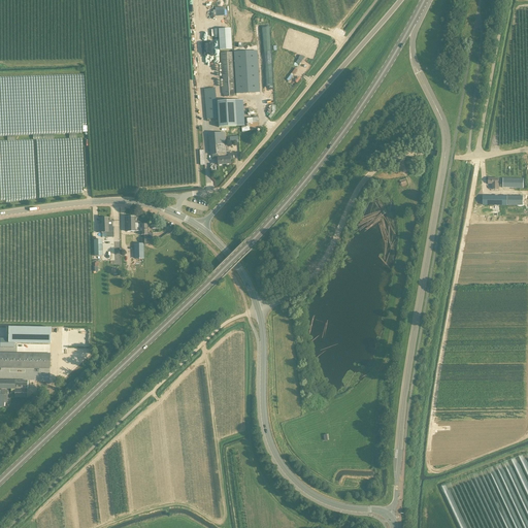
[(230,29),(219,30),(220,51),(232,50),(230,29)]
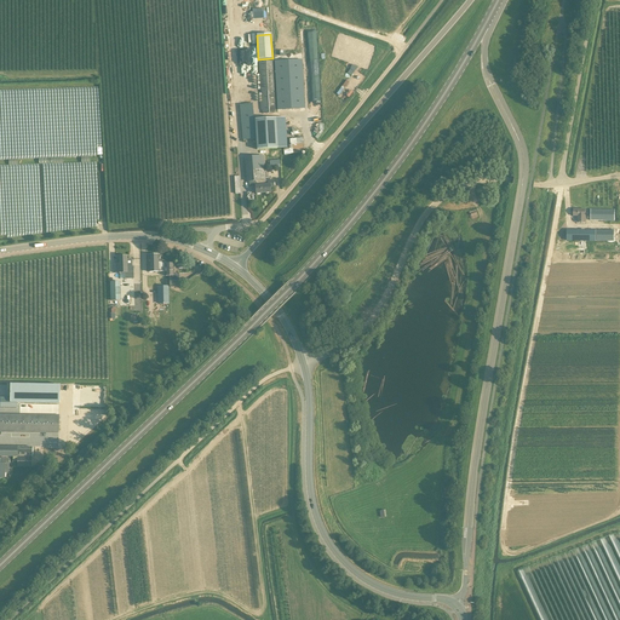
[(275,62),(277,110),(305,108),(303,59),(275,62)]
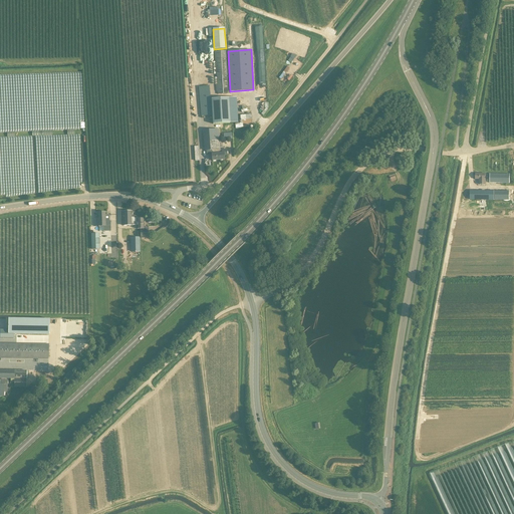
[(217,84),(217,94),(220,94),(228,93),(226,51),(215,52),(217,84)]
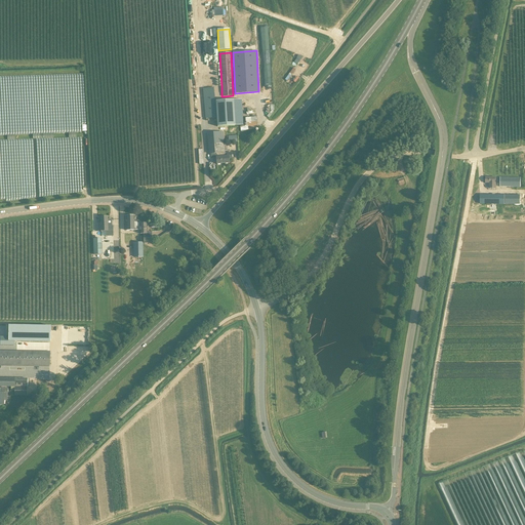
[(285,79),(288,81),(296,70),(294,68),(285,79)]
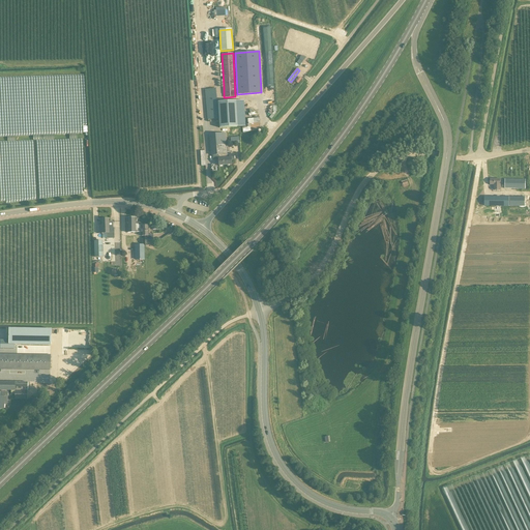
[(207,120),(218,119),(219,128),(237,127),(235,101),(216,102),(215,88),(205,89),(207,120)]
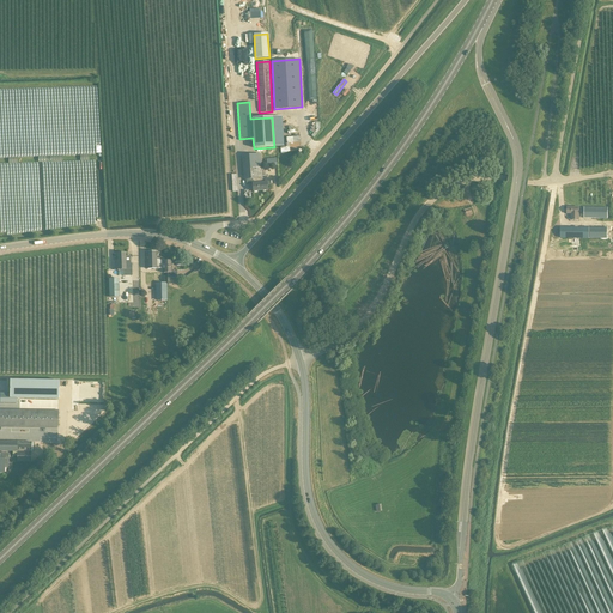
[(302,150),(299,143),(286,144),(287,152),(291,152),(301,150),(302,150)]
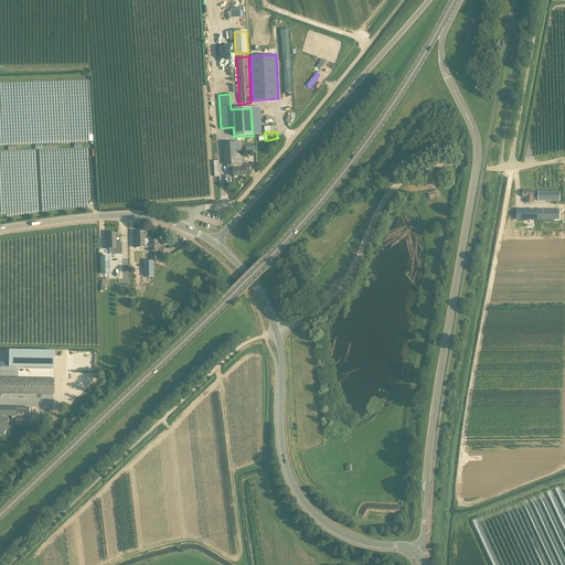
[(240,142),(224,144),(226,166),(233,166),(242,164),(240,142)]
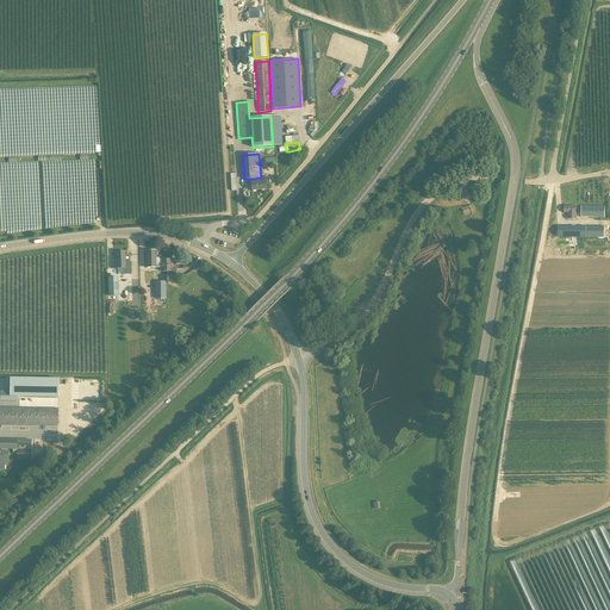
[(251,179),(244,179),(246,184),(251,184),(251,191),(266,190),(266,185),(269,185),(269,178),(263,179),(261,179),(261,178),(251,179)]
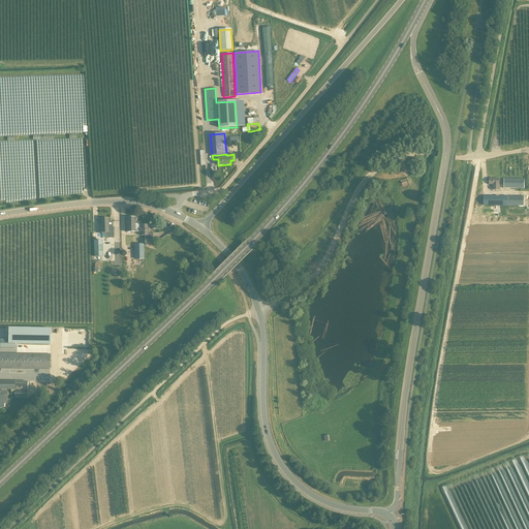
[(489,184),(493,185),(493,189),(499,190),(500,179),(489,179),(489,184)]
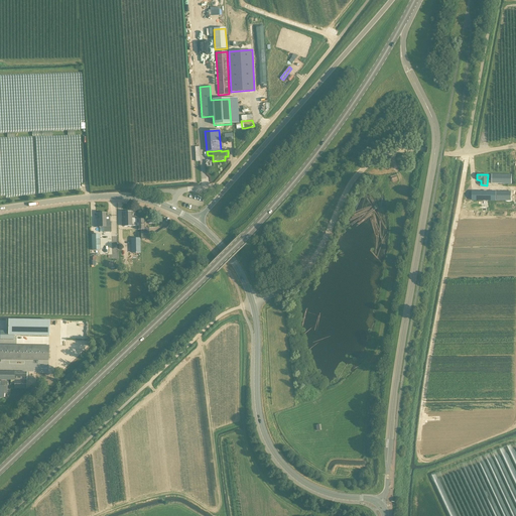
[(492,174),(492,183),(511,184),(512,174),(492,174)]
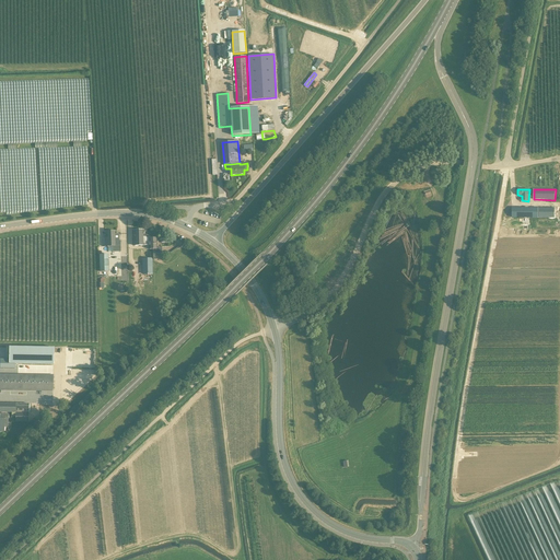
[(555,208),(512,208),(512,218),(555,219),(555,208)]
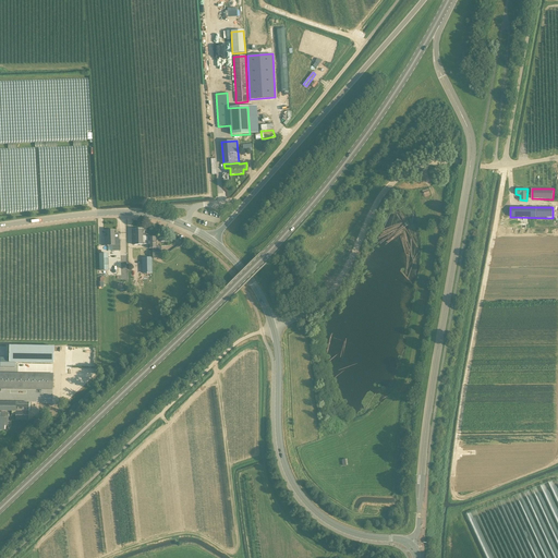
[(146,244),(145,237),(145,235),(142,235),(142,230),(134,230),(134,245),(146,244)]
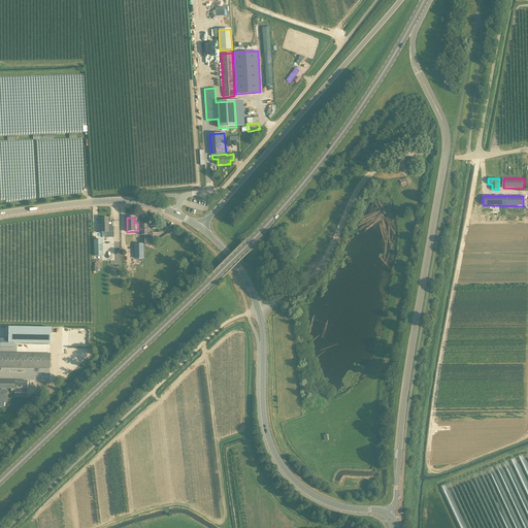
[(101,225),(98,225),(98,233),(106,232),(106,238),(113,238),(113,227),(108,227),(107,219),(101,219),(101,225)]
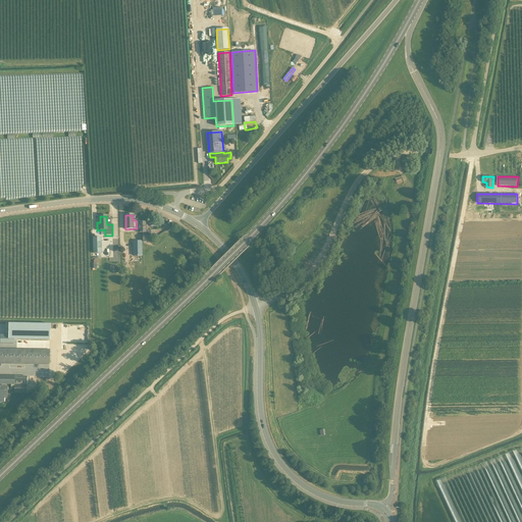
[(139,221),(136,221),(137,228),(139,228),(139,232),(143,232),(143,242),(151,242),(151,236),(148,236),(148,231),(146,231),(146,222),(139,222),(139,221)]
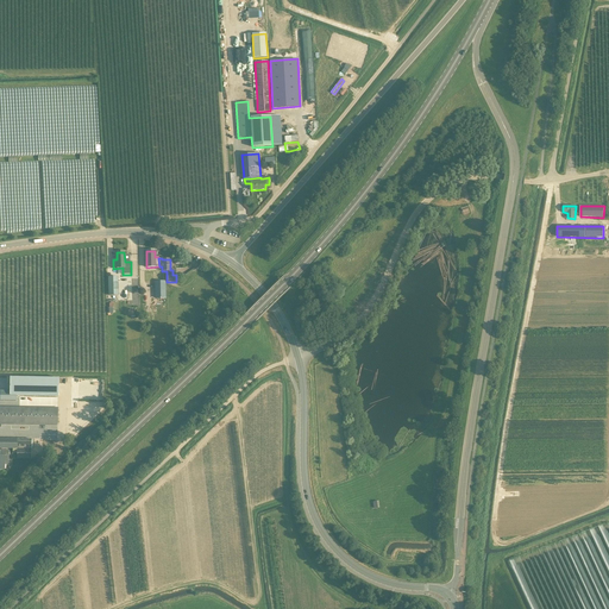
[(118,277),(108,277),(108,295),(118,295),(118,277)]
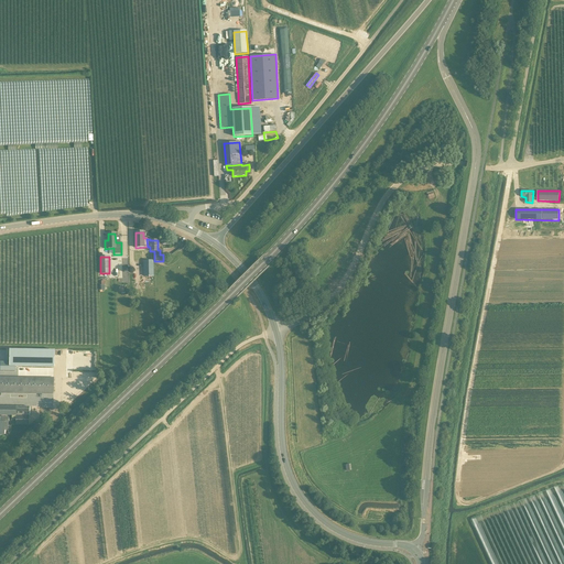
[(154,275),(153,262),(153,260),(144,261),(144,271),(144,277),(154,275)]
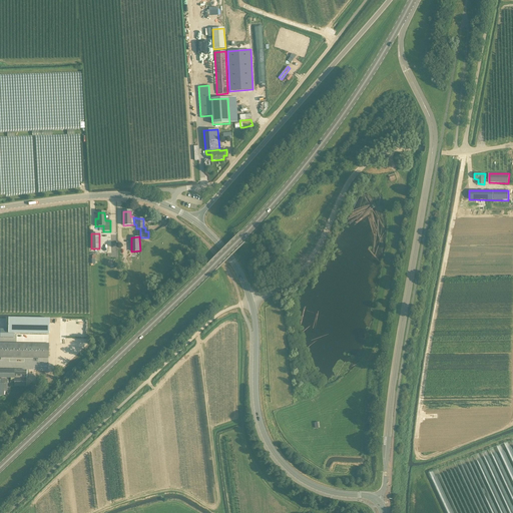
[(0,330),(0,337),(8,337),(14,338),(14,334),(49,334),(49,319),(8,318),(8,329),(6,329),(6,330),(0,330)]
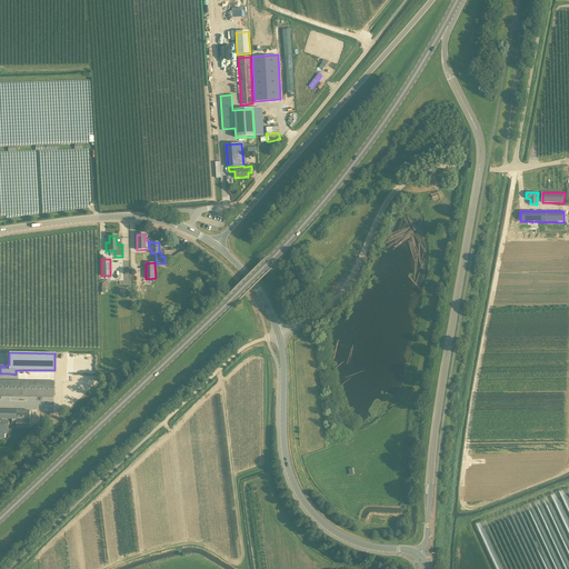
[(0,399),(1,399),(1,397),(10,397),(10,399),(15,399),(15,397),(53,398),(55,380),(0,379),(0,399)]
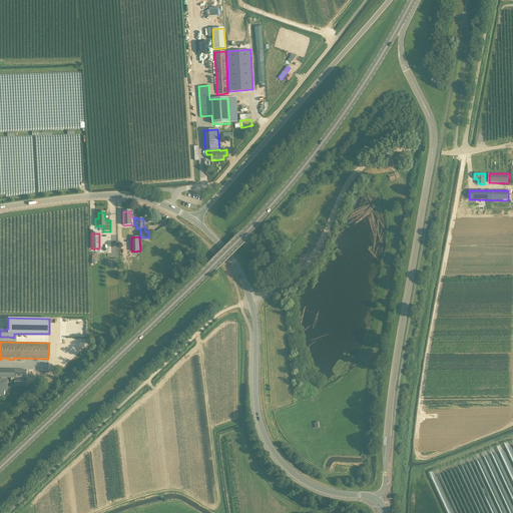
[(14,378),(14,370),(0,369),(0,378),(10,378),(10,382),(14,382),(14,386),(26,386),(27,379),(14,378)]
